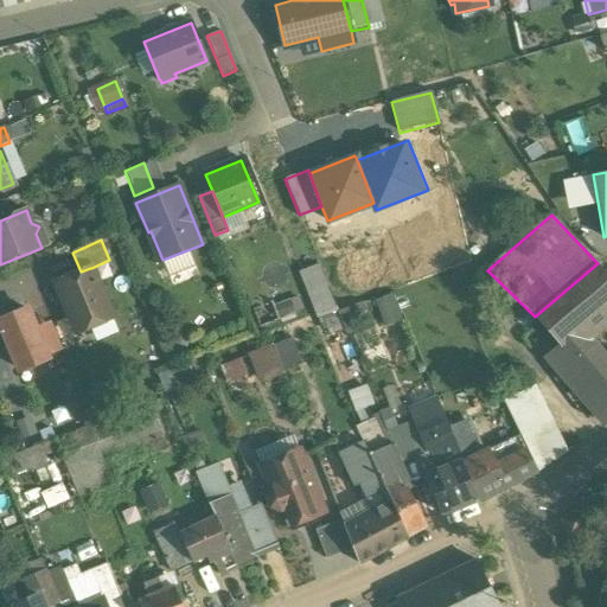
[(606,274),(598,263),(535,317),(560,346),(561,346),(577,332),(606,304),(606,274)]
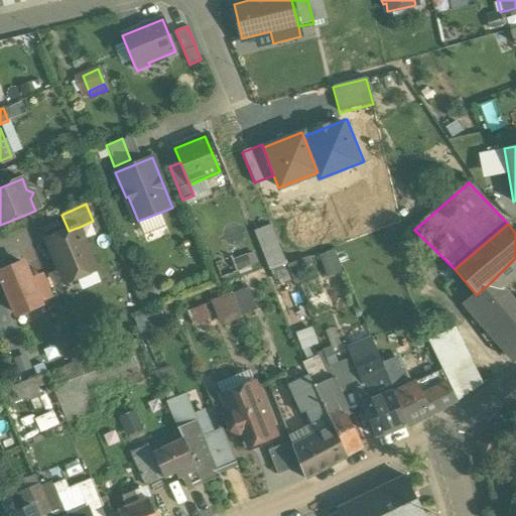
[(270,273),(288,266),(272,227),(254,234),(270,273)]
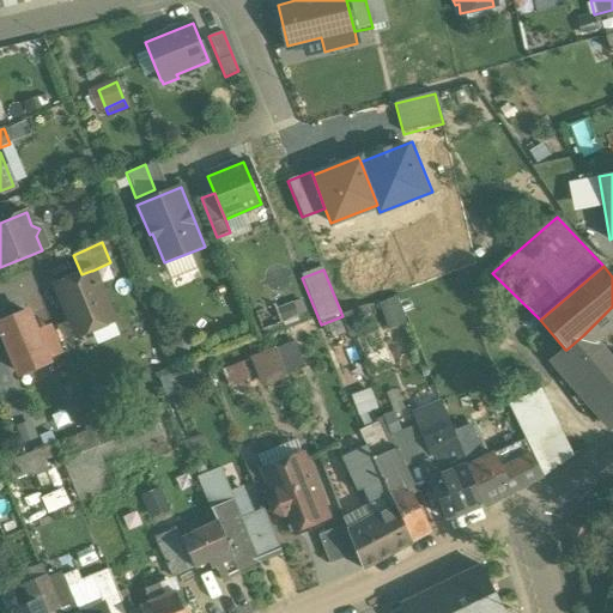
[(82,274),(56,285),(74,327),(87,322),(91,331),(113,321),(92,271),(91,271),(82,274)]
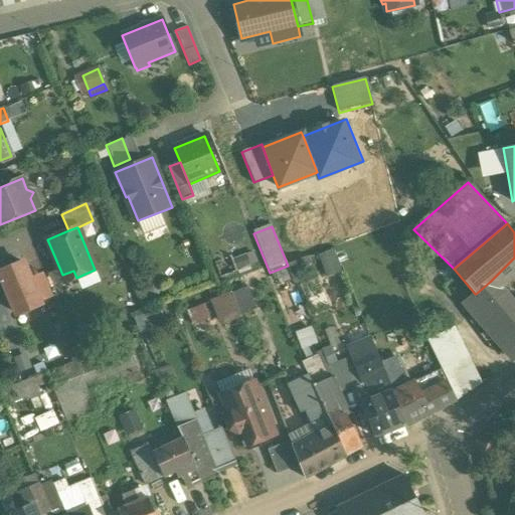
[(333,248),(316,252),(322,275),(338,271),(333,248)]
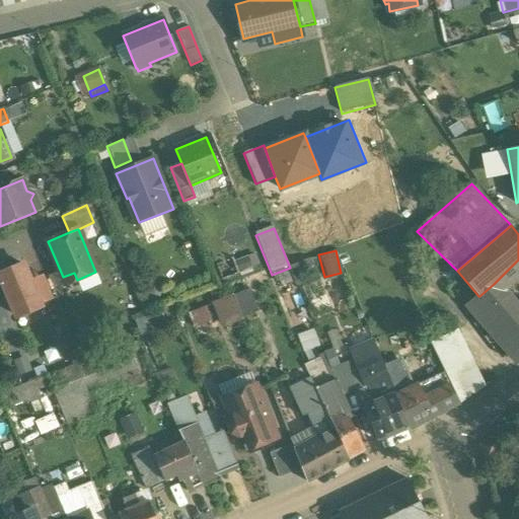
[(241,273),(258,266),(253,253),(236,261),(241,273)]
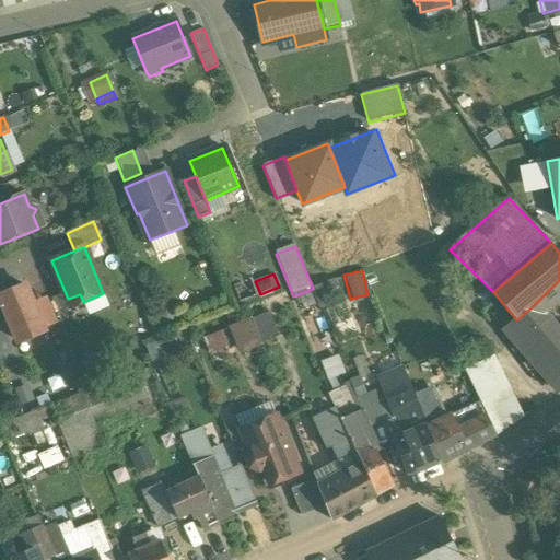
[(25,286),(0,296),(0,300),(18,341),(44,330),(33,304),(25,286)]
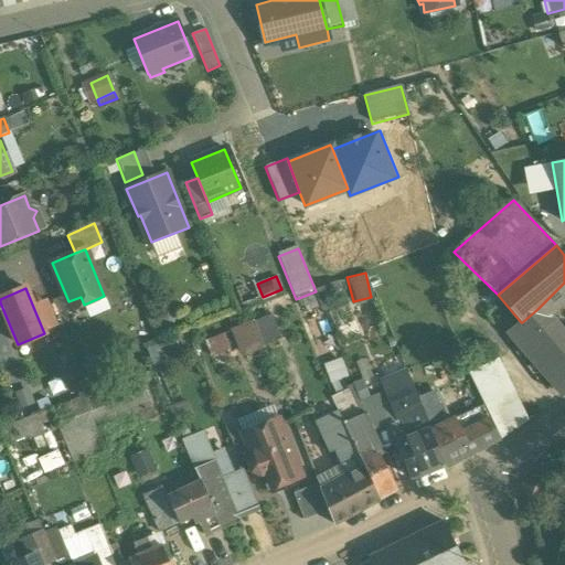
[(48,301),(33,307),(43,330),(57,324),(48,301)]
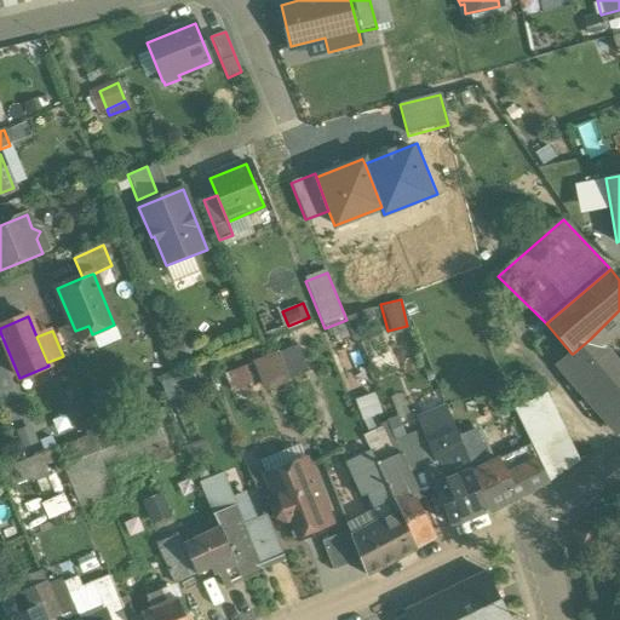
[(619,373),(590,339),(573,354),(572,354),(561,363),(619,434),(619,373)]
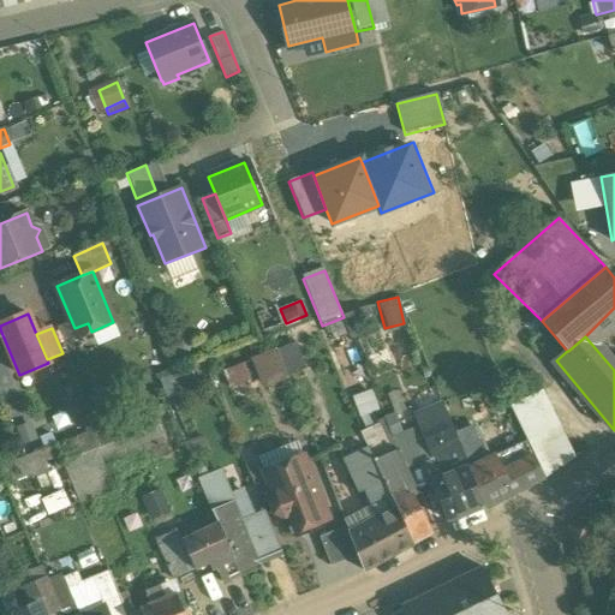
[(293,344),(276,351),(286,375),(303,368),(293,344)]
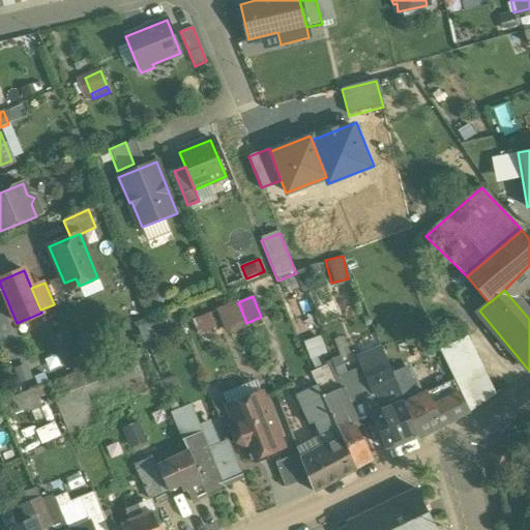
[(238,302),(221,310),(229,331),(246,324),(246,323),(238,302)]
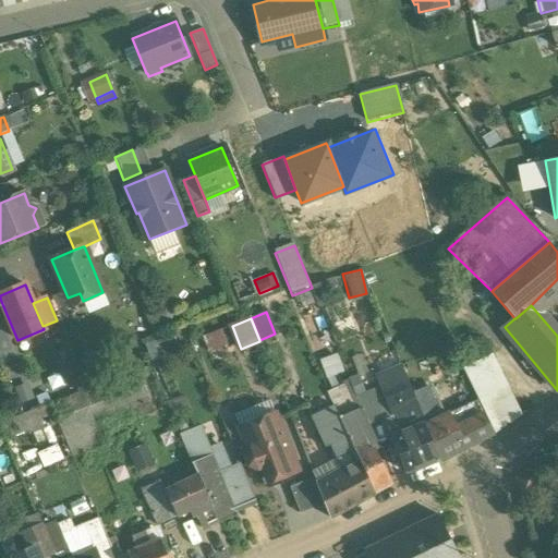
[(203,334),(207,351),(225,347),(220,329),(203,334)]
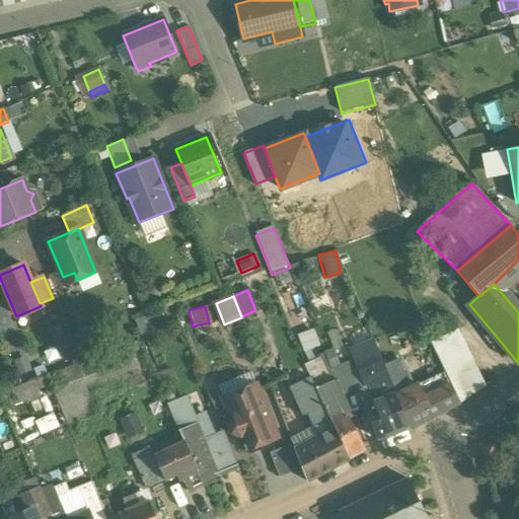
[(95,359),(47,377),(68,425),(96,413),(87,391),(141,371),(122,324),(86,338),(95,359)]
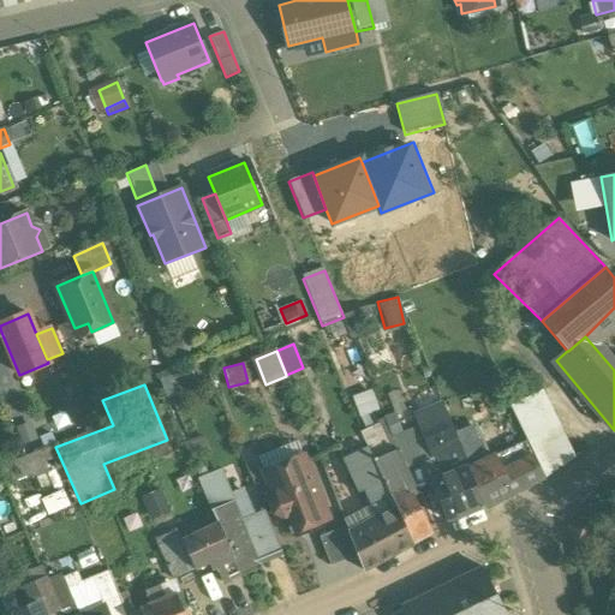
[(351,396),(357,415),(375,408),(369,390),(351,396)]
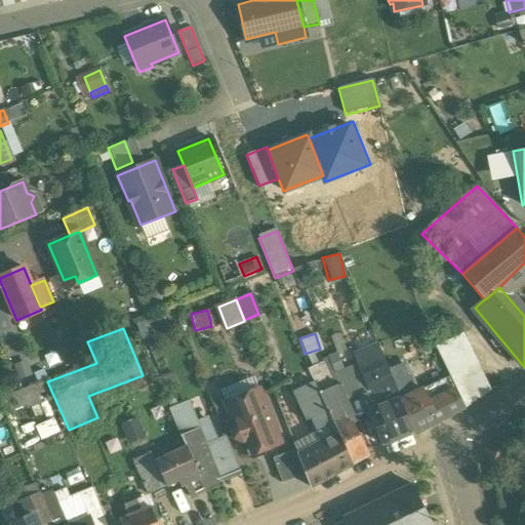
[(449,376),(465,408),(490,391),(462,334),(435,349),(449,376)]
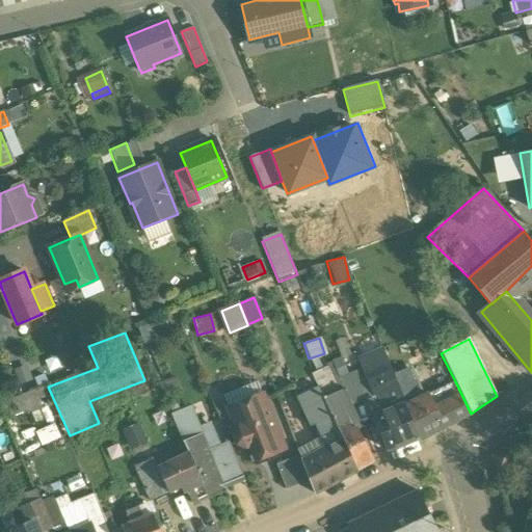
[(394,376),(387,358),(371,366),(381,392),(383,392),(398,386),(394,376)]
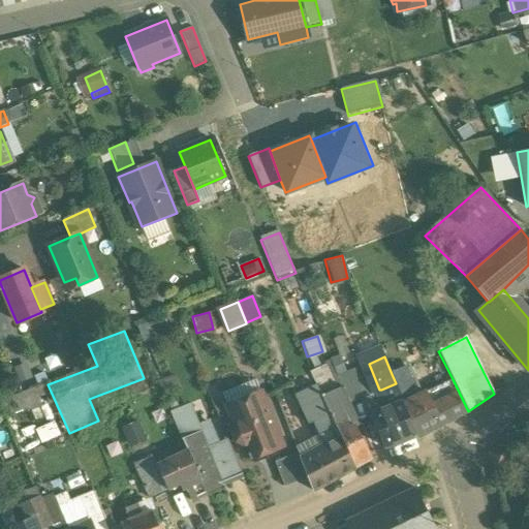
[(409,373),(407,369),(392,374),(396,383),(402,401),(409,418),(424,411),(417,396),(409,373)]
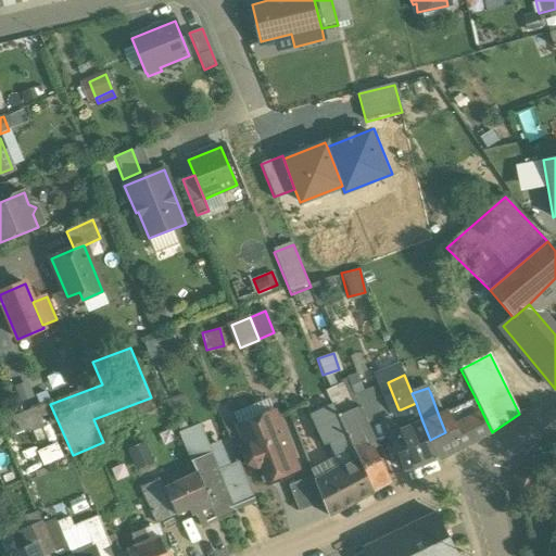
[(374,396),(358,402),(368,422),(381,416),(374,396)]
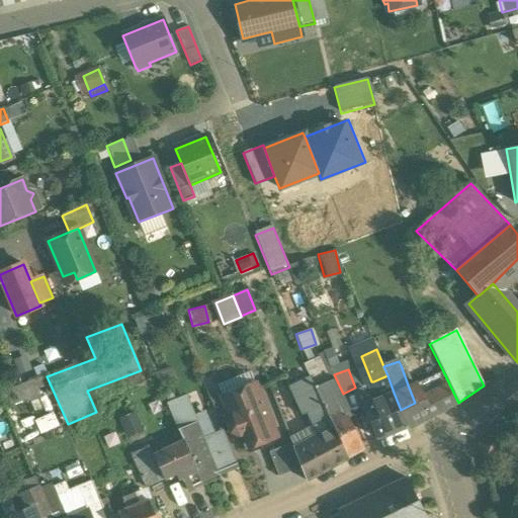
[(458,403),(443,371),(429,378),(436,393),(435,395),(442,411),(458,403)]
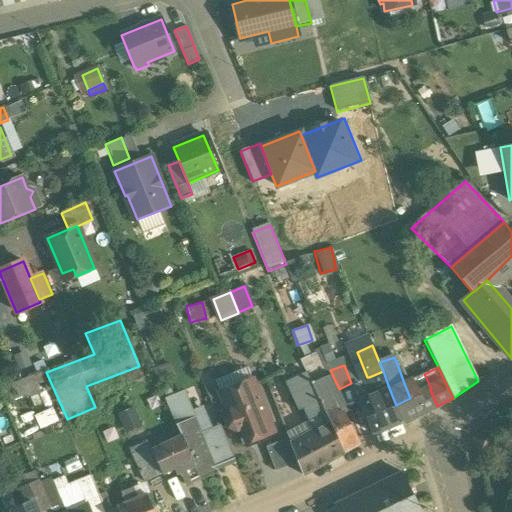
[(315,431),(291,444),(298,461),(303,475),(344,453),(325,411),(318,396),(313,384),(307,371),(286,382),(299,410),(303,408),(310,421),(315,431)]
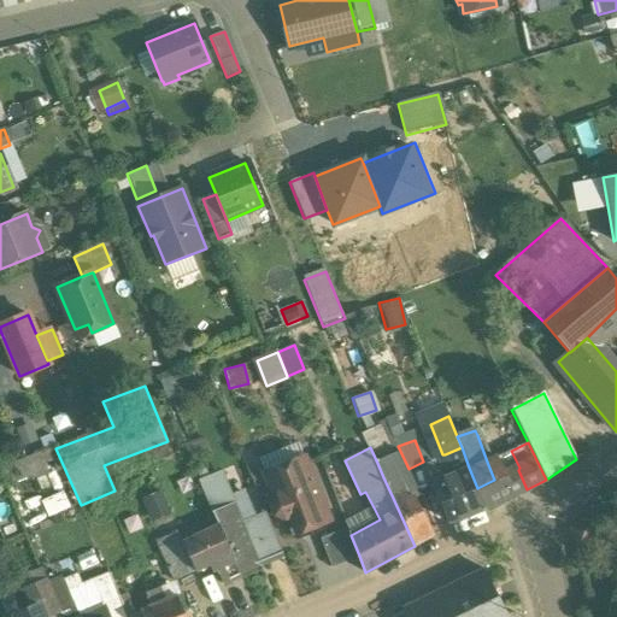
[(462,447),(445,454),(453,474),(469,468),(462,447)]
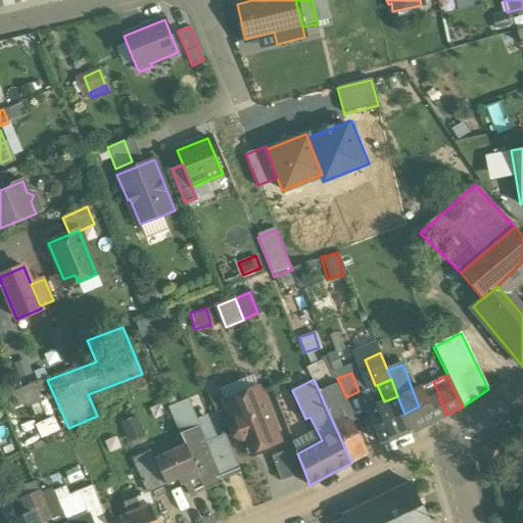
[(433,382),(413,391),(419,407),(438,397),(439,398),(440,396),(433,382)]
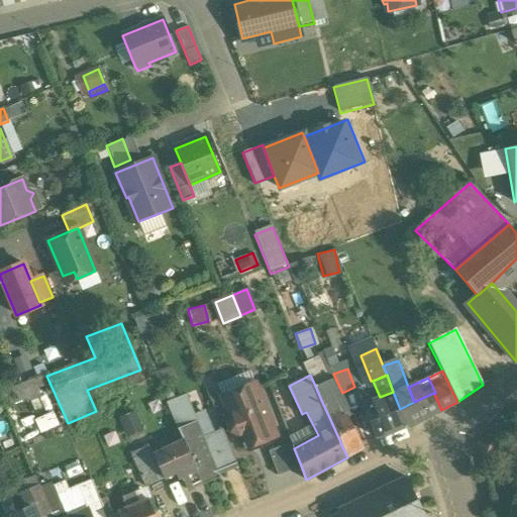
[(327,383),(316,388),(321,400),(333,395),(327,383)]
